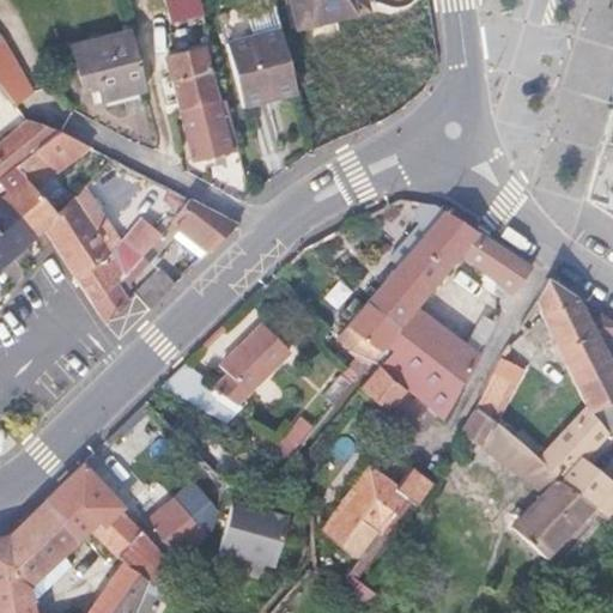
[(165,0),(171,23),(204,14),(200,0),(165,0)]
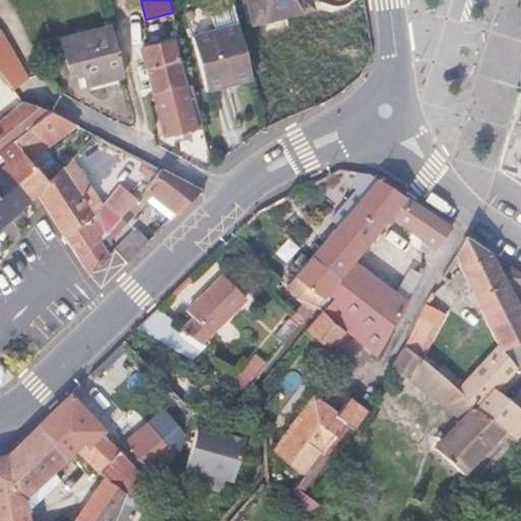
[(248,0),(254,24),(273,20),(314,9),(312,0),(248,0)]
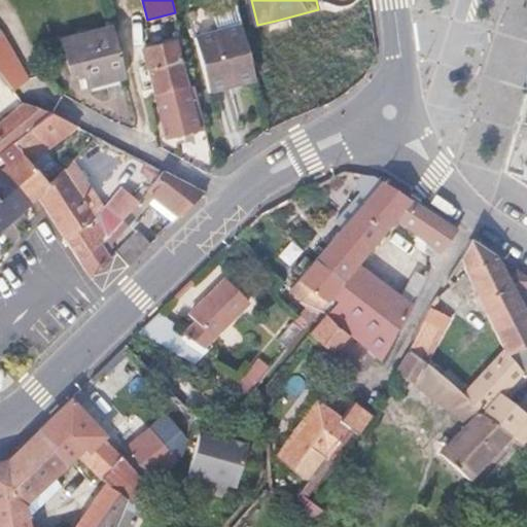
[(210,92),(256,80),(242,26),(237,5),(217,10),(222,31),(197,37),(210,92)]
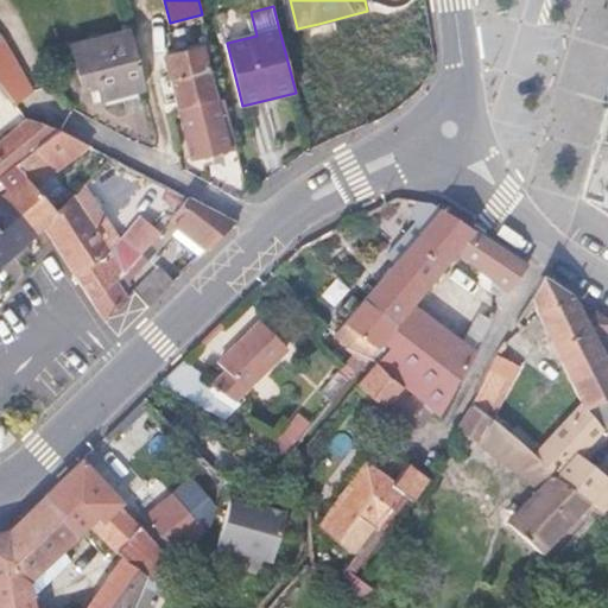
[(102,102),(145,90),(131,31),(71,46),(83,92),(99,87),(102,102)]
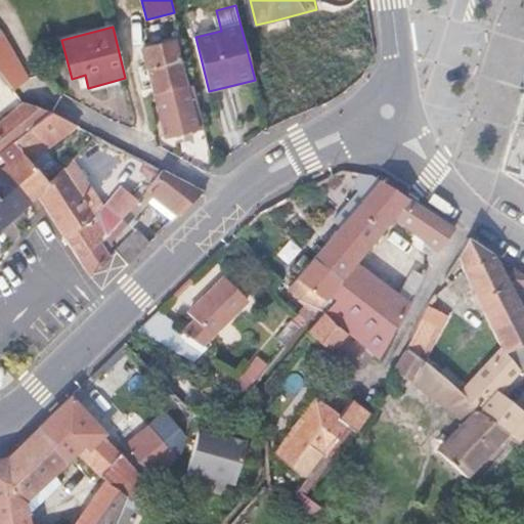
[(9,49),(0,37),(0,55),(5,52),(9,49)]
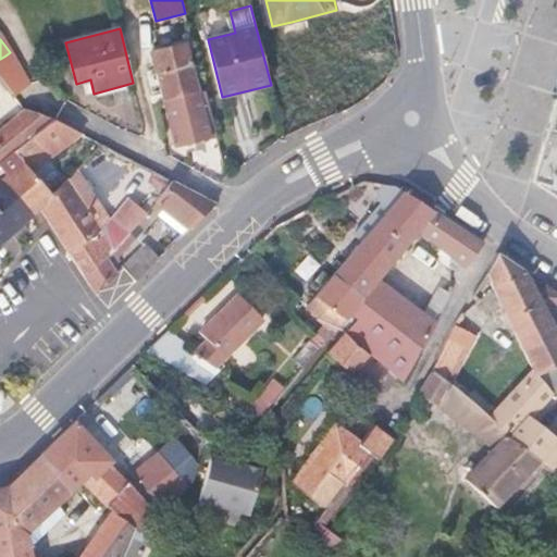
[(164,103),(200,94),(187,42),(150,52),(164,103)]
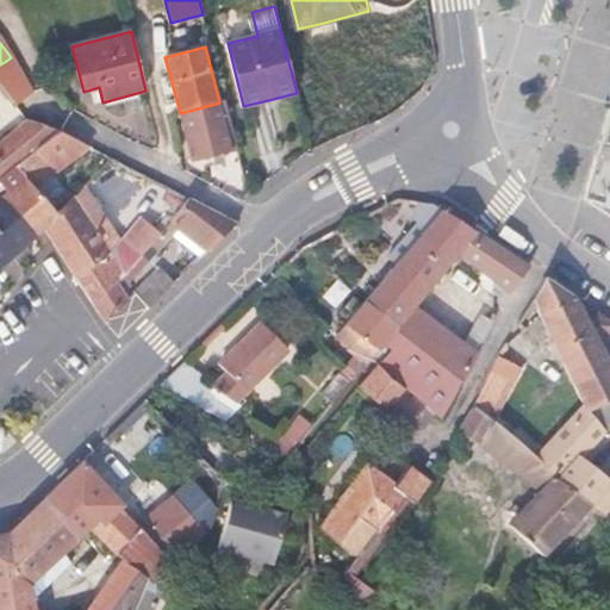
[(31,92),(6,61),(0,64),(0,82),(18,105),(31,92)]
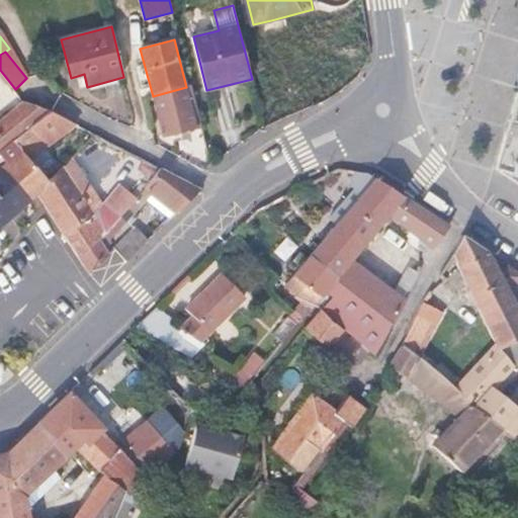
[(197,128),(186,87),(153,96),(164,137),(197,128)]
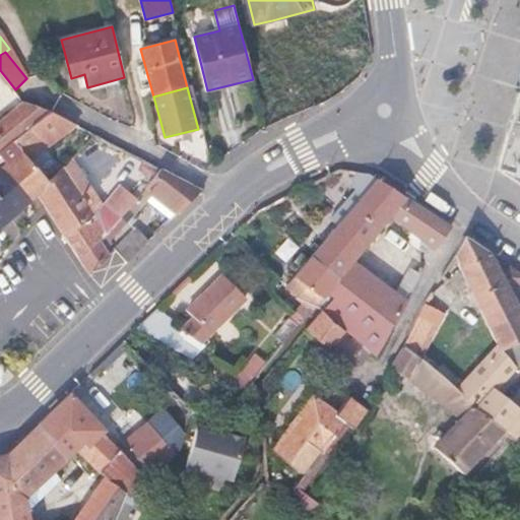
[(519,184),(519,90),(497,169),(519,184)]
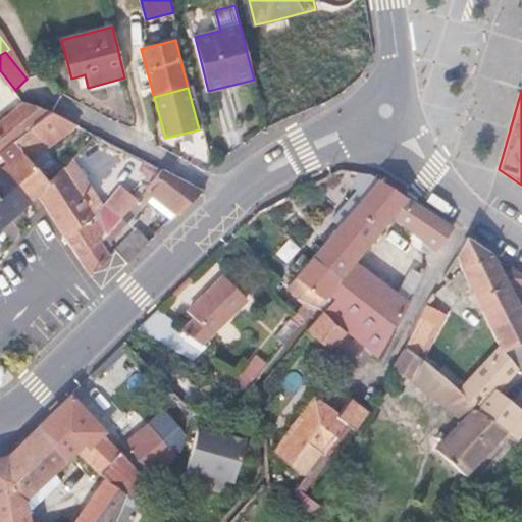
[(0,205),(11,218),(31,200),(1,167),(6,163),(0,155),(0,152),(13,141),(30,127),(49,111),(23,102),(13,110),(5,117),(0,121),(0,205)]
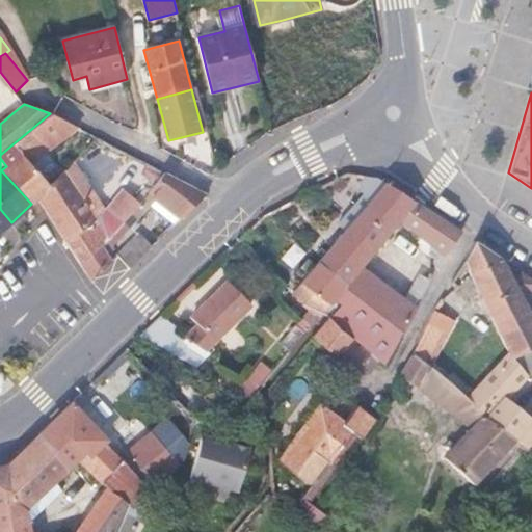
[(1,115),(5,120),(14,112),(9,108),(1,115)]
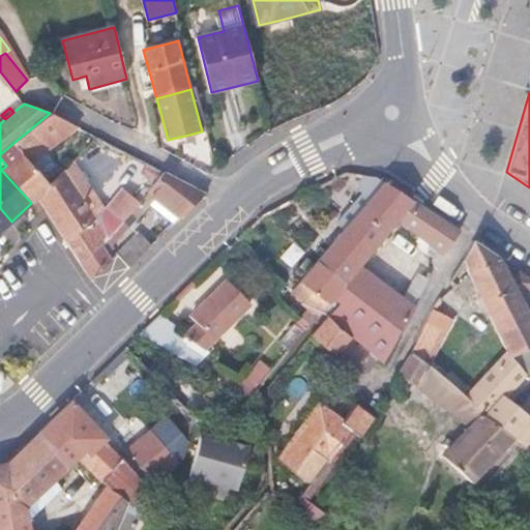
[(60,145),(77,126),(54,114),(50,113),(30,129),(47,138),(60,145)]
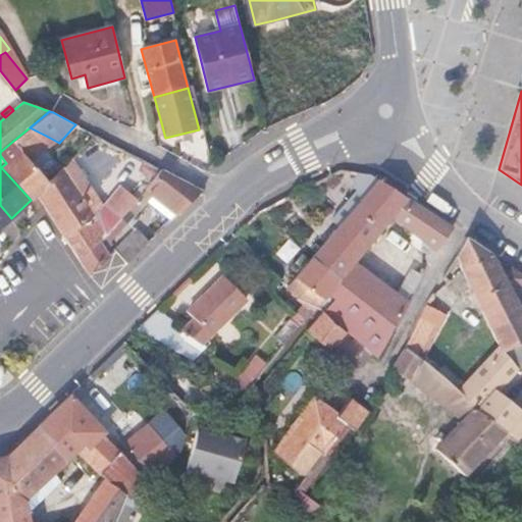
[(24,154),(46,136),(30,127),(13,141),(24,154)]
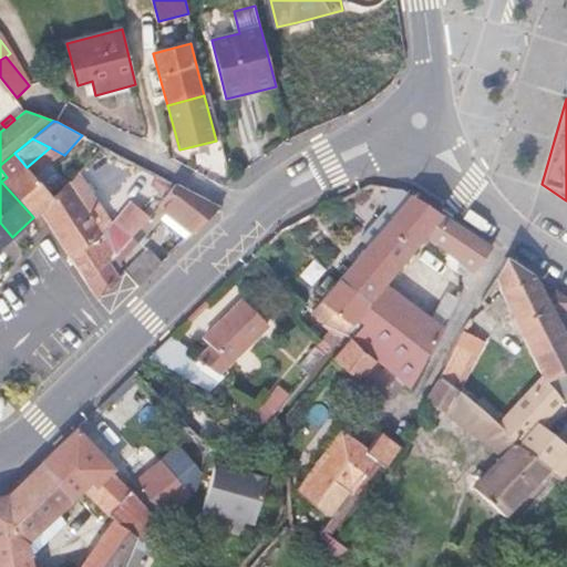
[(27,167),(14,153),(0,165),(0,168),(7,177),(1,182),(33,217),(42,210),(49,205),(52,196),(27,167)]
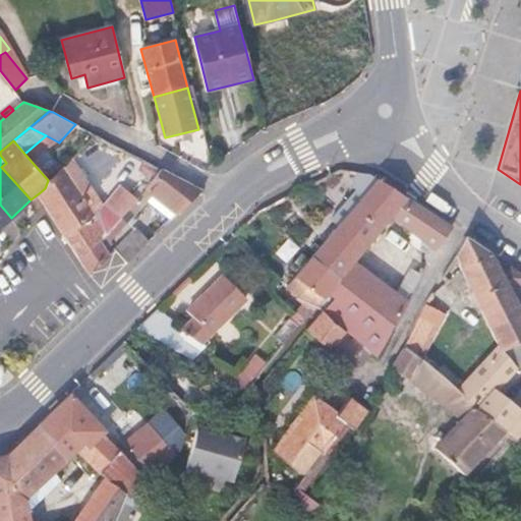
[(150,176),(154,180),(161,169),(146,161),(141,169),(150,176)]
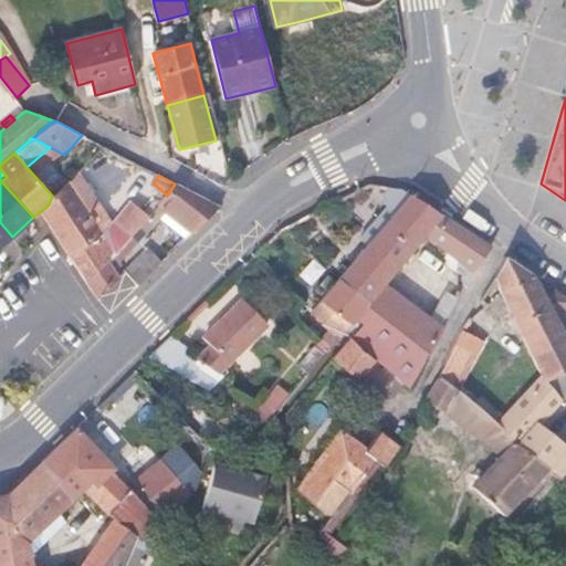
[(86,191),(74,176),(52,196),(49,205),(42,210),(51,224),(79,265),(88,282),(109,260),(132,236),(149,217),(144,212),(133,202),(105,234),(80,197),(86,191)]
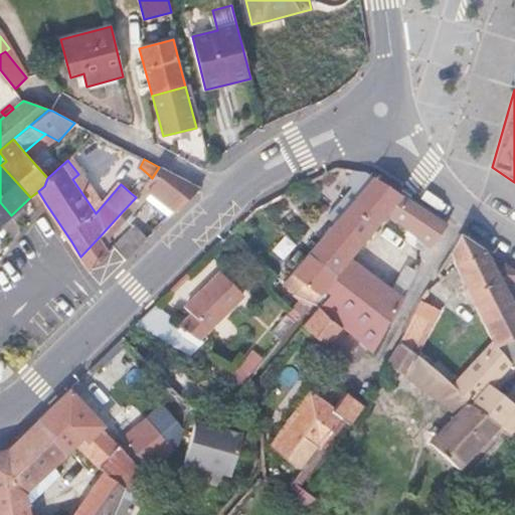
[(151,191),(178,211),(201,189),(159,167),(152,178),(147,185),(136,197),(120,214),(126,220),(147,196),(151,191)]
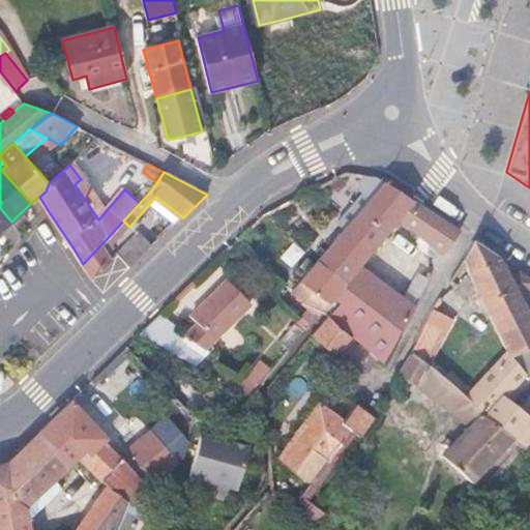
[(341,185),(337,177),(326,183),(328,190),(341,185)]
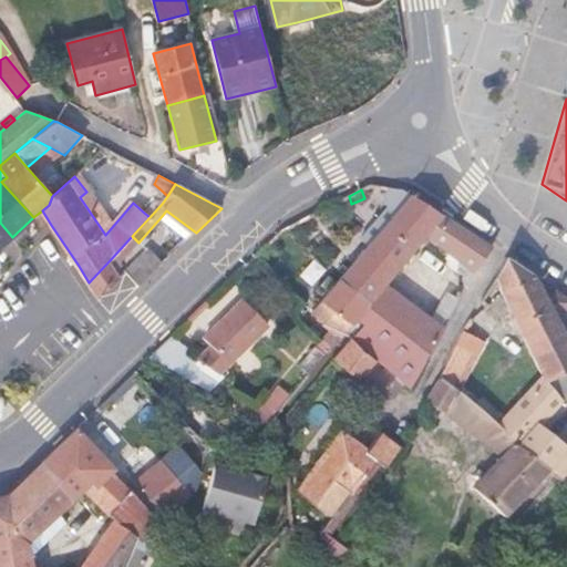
[(163,192),(144,213),(150,217),(162,204),(167,196),(163,192)]
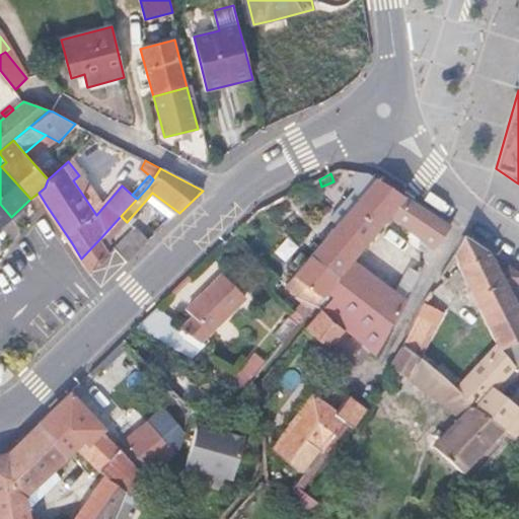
[(343,218),(286,285),(274,296),(293,315),(301,323),(315,305),(321,309),(364,344),(376,355),(398,312),(399,313),(408,300),(354,260),(390,215),(436,248),(451,227),(412,200),(377,176),(361,197),(343,218)]
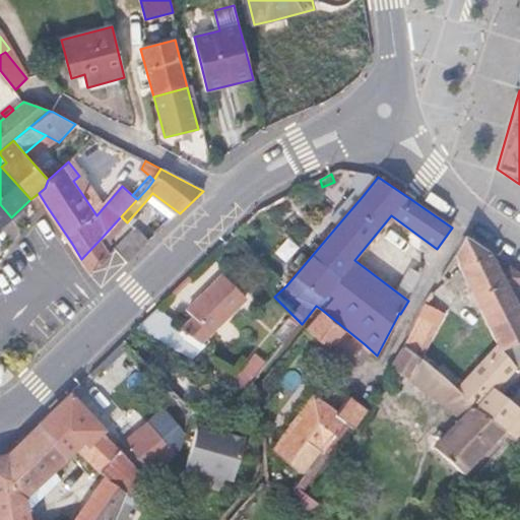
[(336,212),(343,218),(362,197),(354,191),(336,212)]
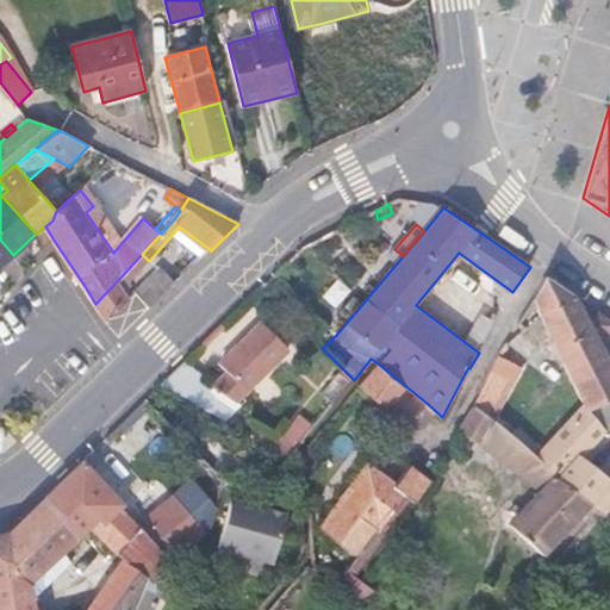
[(174,232),(205,256),(211,250),(179,226),(174,232)]
